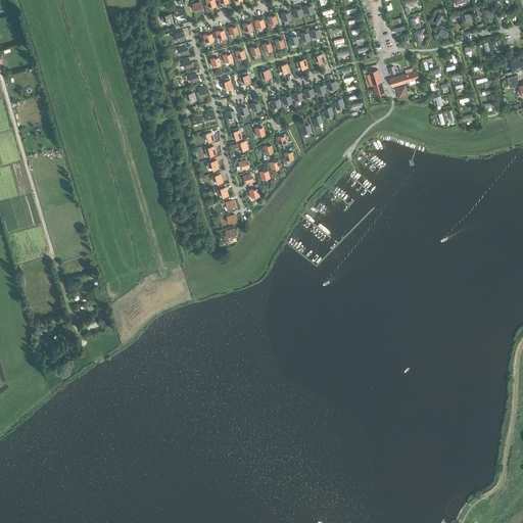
[(508,0),(510,5),(507,7),(508,10),(515,8),(512,0),(508,0)]
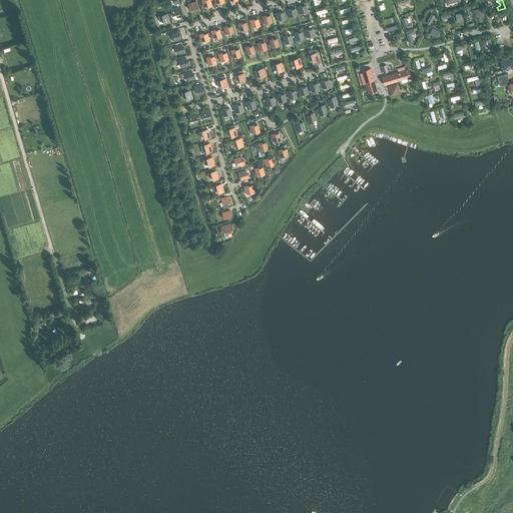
[(196,1),(188,4),(190,10),(194,8),(194,12),(199,10),(196,1)]
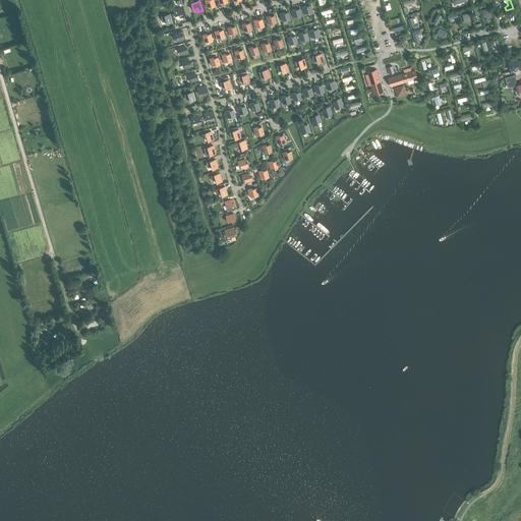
[(306,5),(302,6),(304,13),(308,12),(308,13),(312,12),(310,5),(306,6),(306,5)]
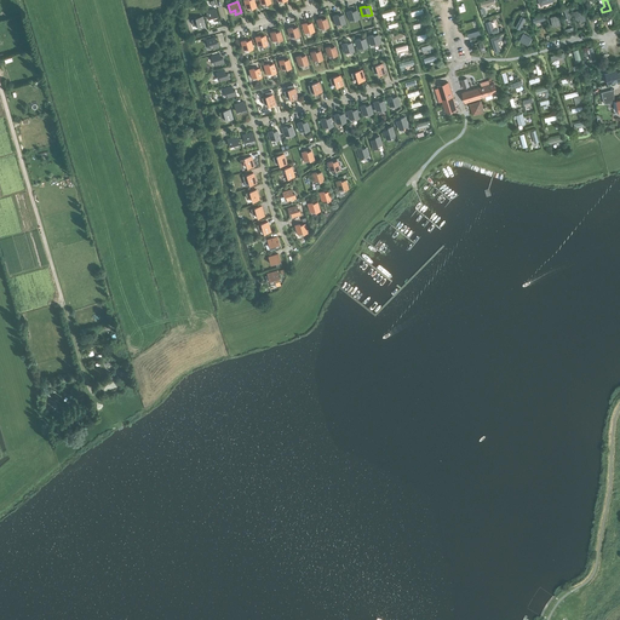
[(216,9),(206,11),(208,18),(213,17),(214,21),(219,19),(216,9)]
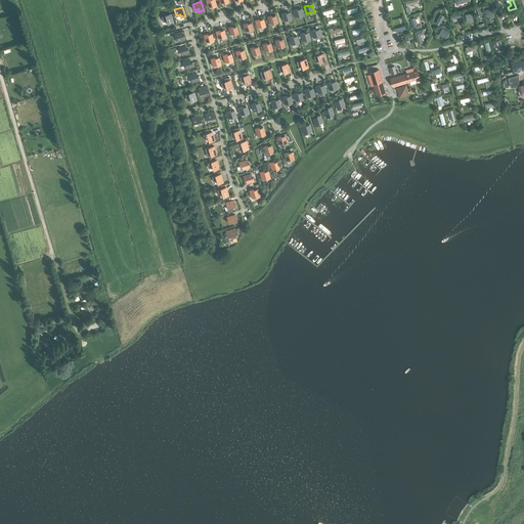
[(297,8),(293,9),(296,16),(299,15),(300,17),(303,15),(301,8),(298,9),(297,8)]
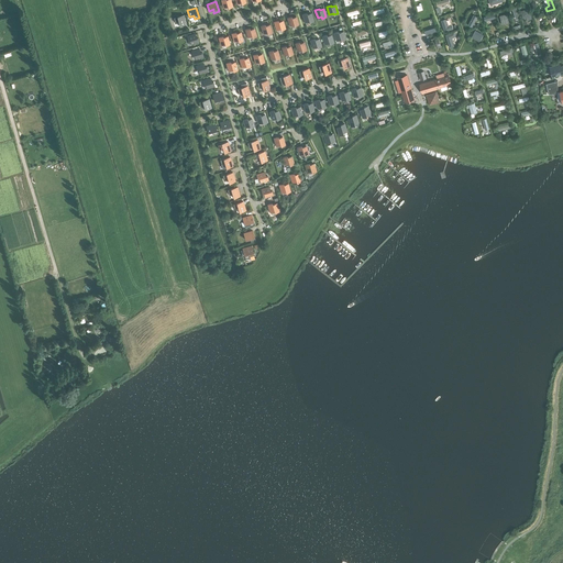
[(307,12),(302,13),(306,22),(309,21),(309,22),(313,21),(311,13),(307,14),(307,12)]
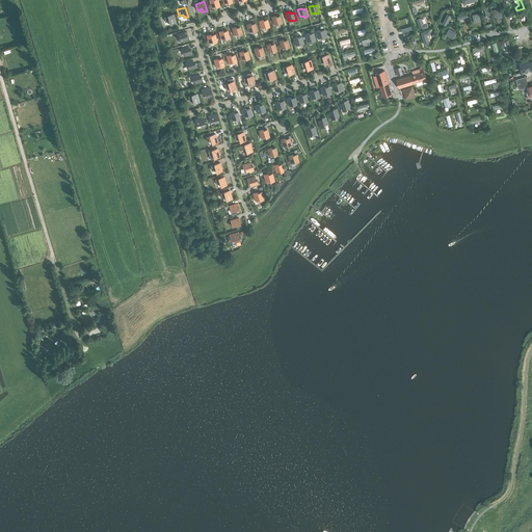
[(475,23),(481,21),(479,12),(472,15),(475,23)]
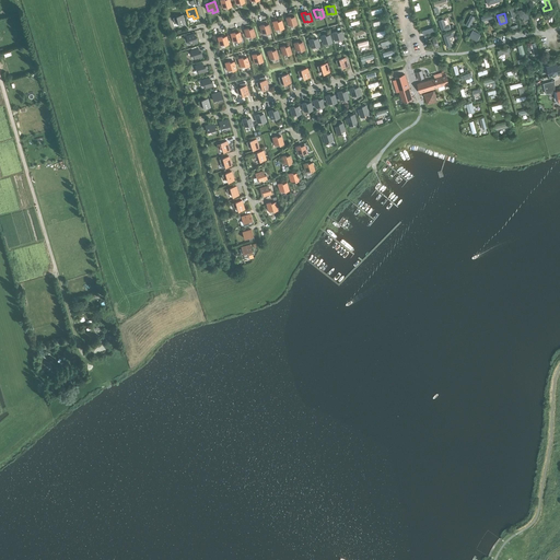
[(183,14),(173,18),(174,22),(178,21),(179,25),(185,23),(183,14)]
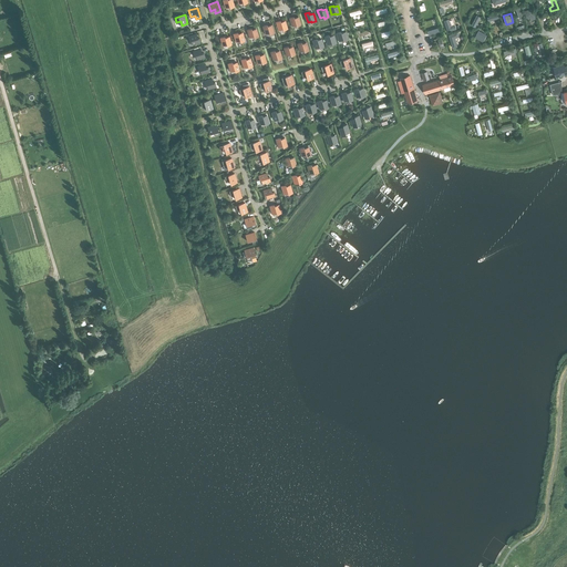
[(472,24),(475,27),(481,17),(477,14),(472,24)]
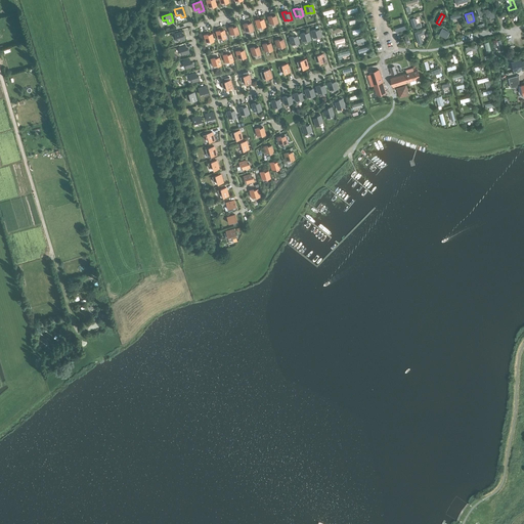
[(271,14),(268,16),(270,24),(273,23),(274,24),(277,23),(275,15),(272,16),(271,14)]
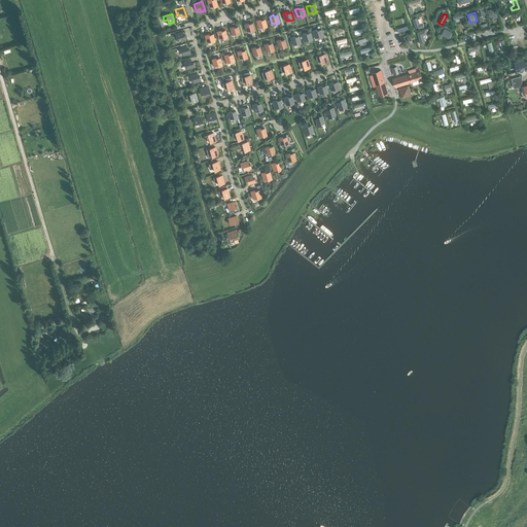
[(417,18),(413,19),(417,29),(424,27),(423,23),(419,24),(417,18)]
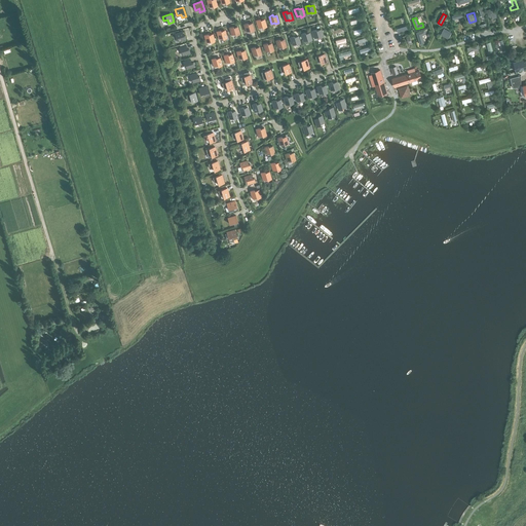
[(260,19),(257,20),(259,27),(262,26),(263,28),(266,27),(264,19),(261,20),(260,19)]
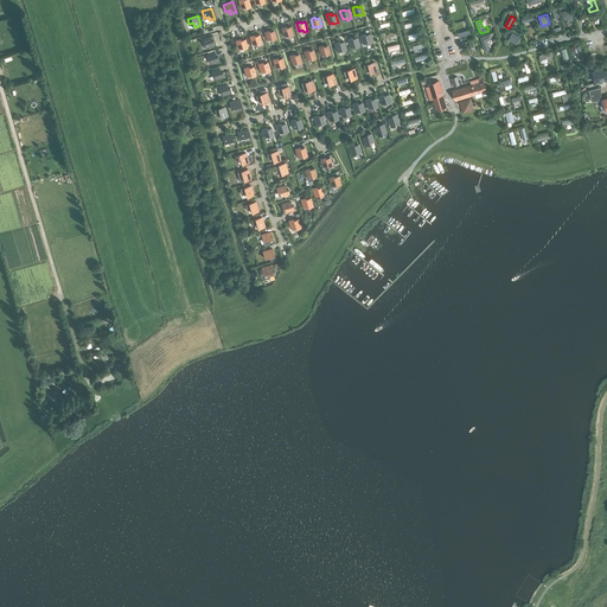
[(286,26),(282,27),(285,36),(288,34),(289,36),(293,34),(291,26),(287,27),(286,26)]
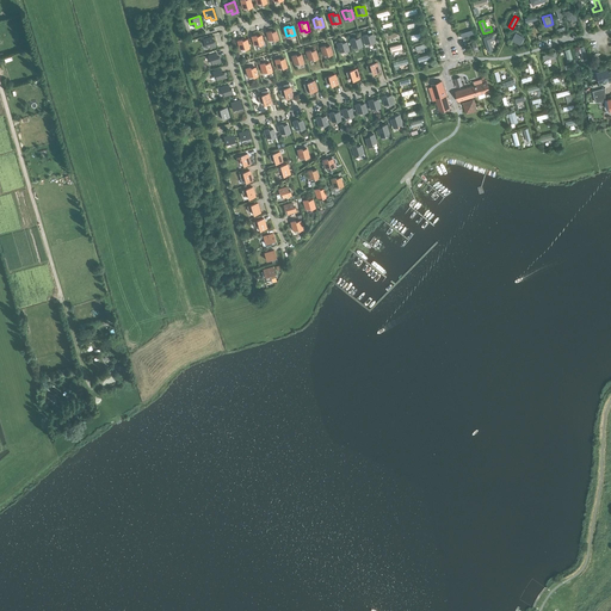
[(271,30),(267,31),(270,39),(273,38),(275,41),(278,39),(276,30),(272,31),(271,30)]
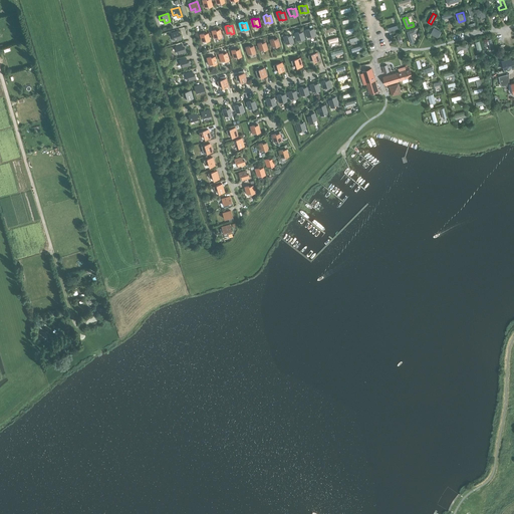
[(309,28),(305,29),(307,36),(311,35),(311,37),(315,36),(313,28),(309,29),(309,28)]
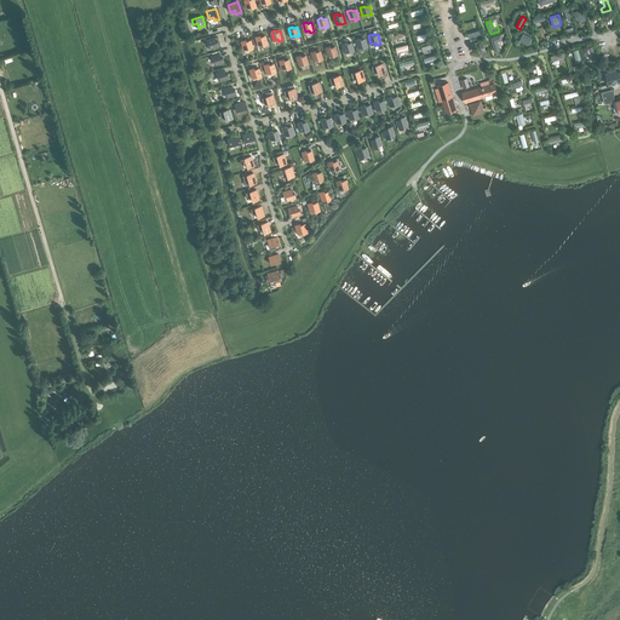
[(533,38),(524,34),(520,41),(528,46),(533,38)]
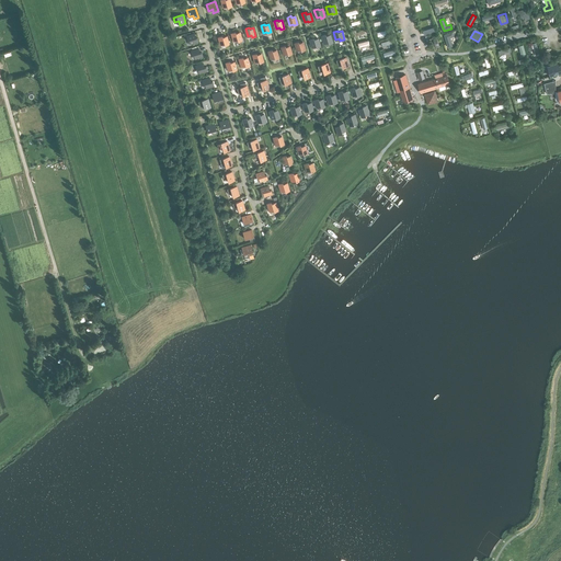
[(236,32),(231,33),(233,41),(238,39),(238,41),(241,41),(242,43),(244,42),(242,37),(241,37),(240,32),(236,33),(236,32)]
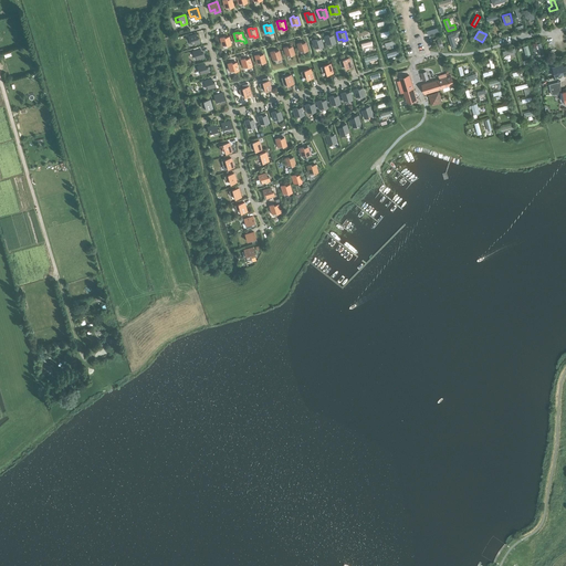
[(454,38),(459,37),(458,32),(448,34),(452,48),(457,46),(454,38)]
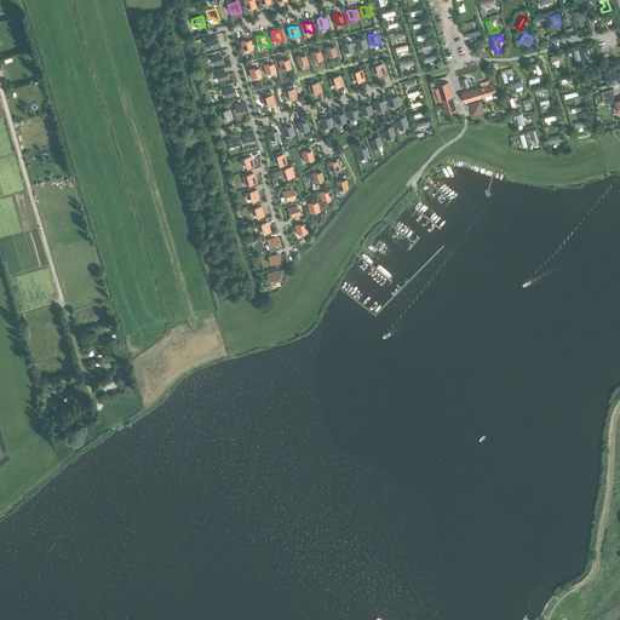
[(210,44),(211,49),(219,46),(218,41),(217,41),(216,38),(207,40),(208,45),(210,44)]
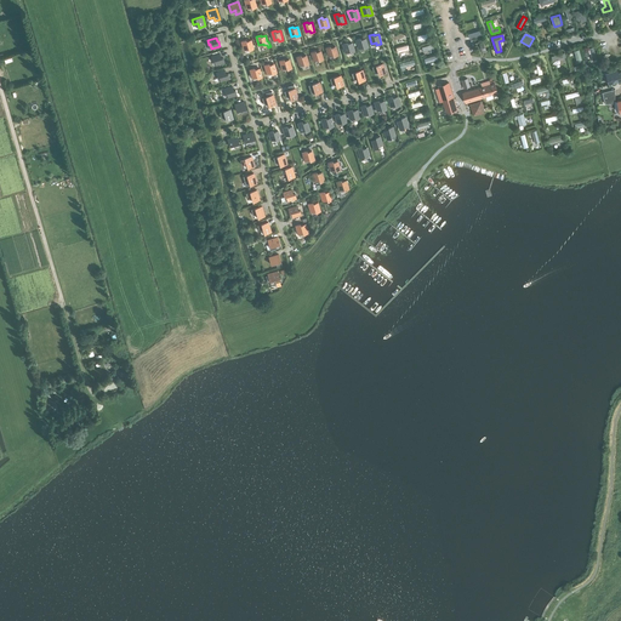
[(360,38),(357,39),(359,47),(363,46),(364,49),(368,47),(365,38),(362,39),(360,38)]
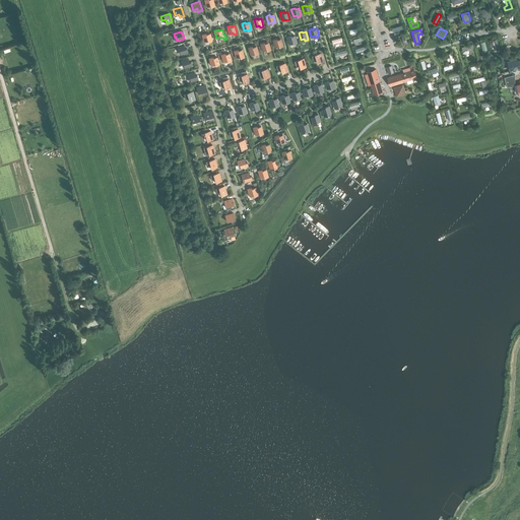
[(206,33),(202,35),(204,42),(208,41),(208,42),(212,41),(211,40),(211,38),(210,34),(206,35),(206,33)]
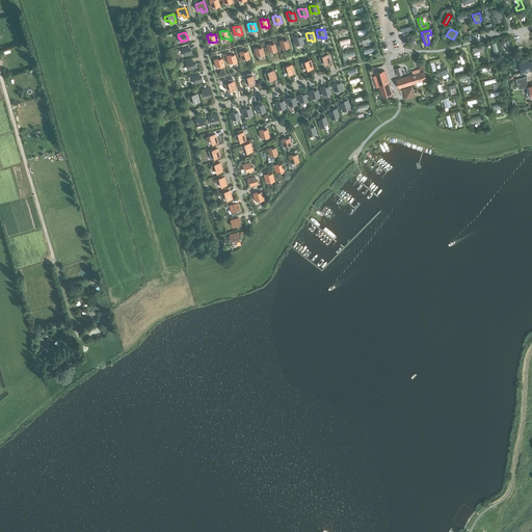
[(297,35),(294,37),(296,45),(299,44),(300,45),(303,44),(301,36),(298,37),(297,35)]
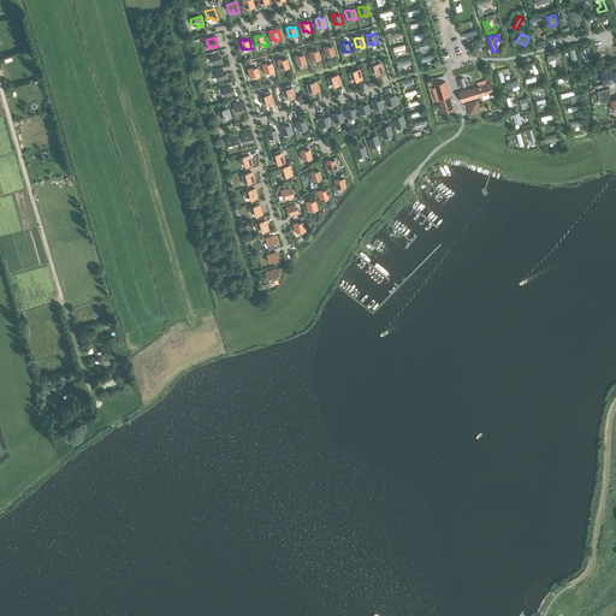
[(327,46),(324,47),(326,55),(330,54),(331,55),(335,54),(332,46),(329,47),(327,46)]
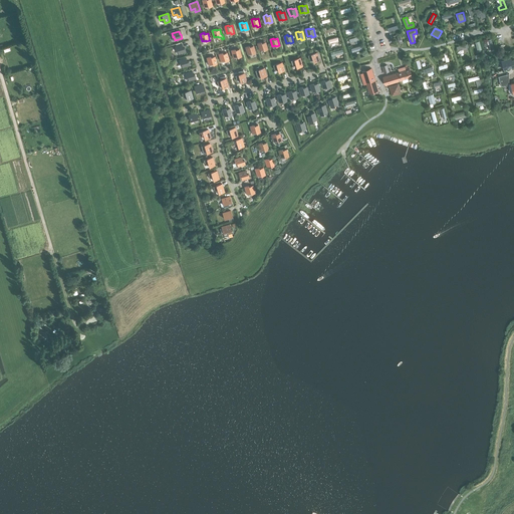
[(261,41),(258,42),(260,50),(263,49),(264,50),(267,49),(265,42),(262,43),(261,41)]
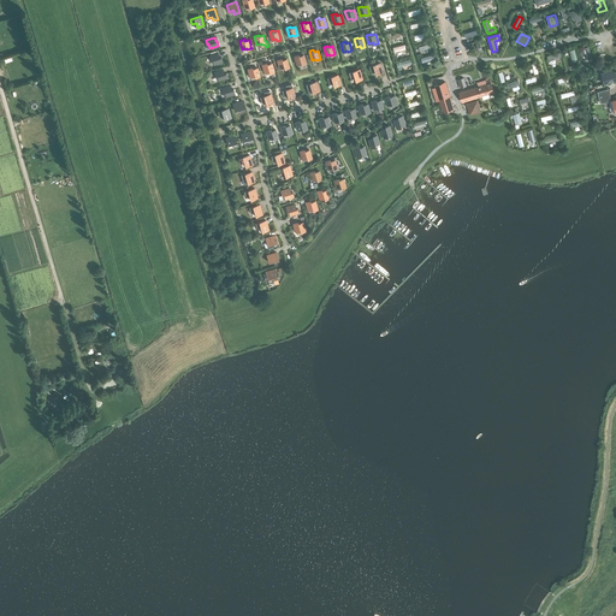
[(213,60),(214,64),(223,61),(221,57),(220,58),(219,53),(209,55),(211,60),(213,60)]
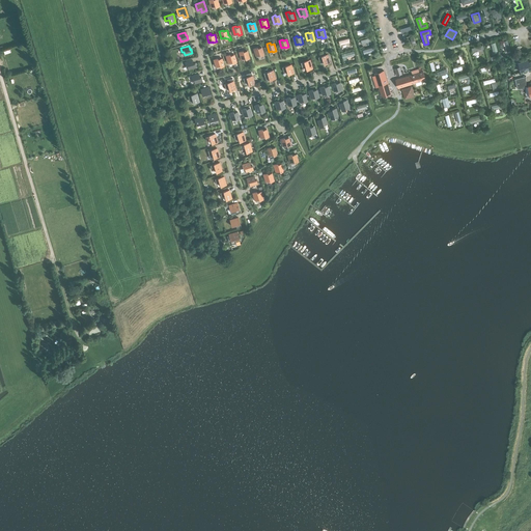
[(257,47),(254,48),(256,55),(259,54),(260,56),(263,55),(261,47),(258,48),(257,47)]
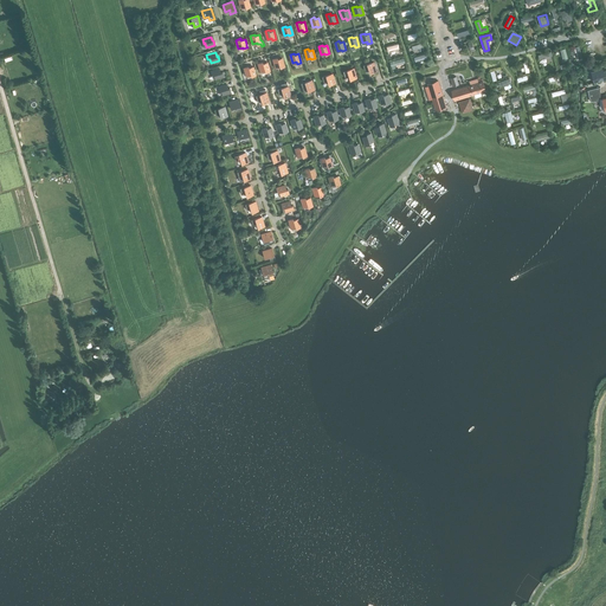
[(278,59),(277,57),(274,58),(276,68),(279,66),(281,68),(284,66),(282,58),(278,59)]
